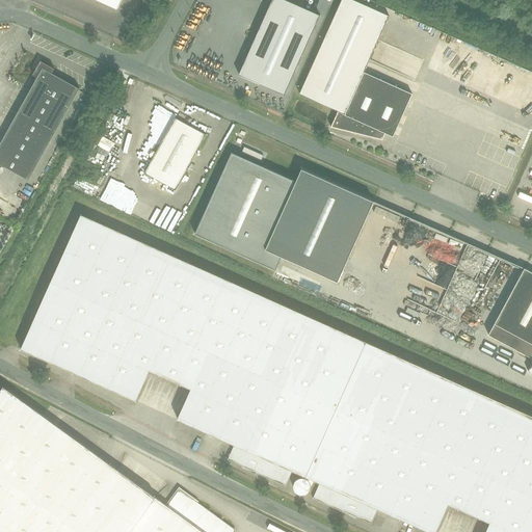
[(290,0),(272,0),(241,72),(286,91),(321,14),(290,0)]
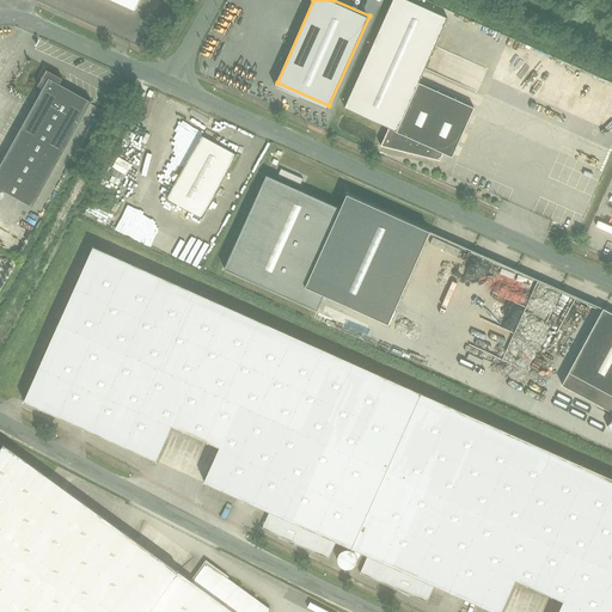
[(395,132),(417,83),(446,17),(407,0),(390,0),(343,108),(389,128),(395,132)]
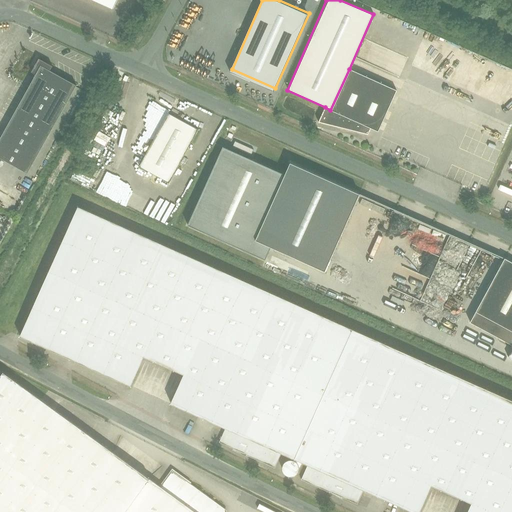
[(0,143),(0,154),(27,169),(74,82),(51,70),(53,65),(39,58),(32,71),(37,74),(0,143)]
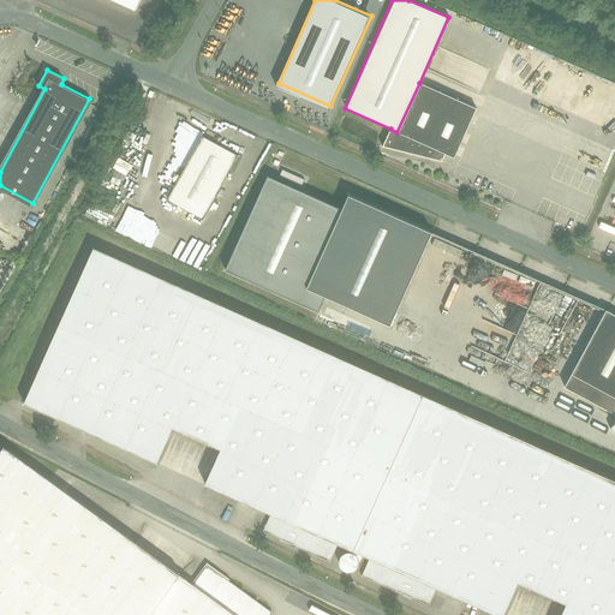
[(475,108),(419,83),(396,132),(445,153),(453,157),(475,108)]
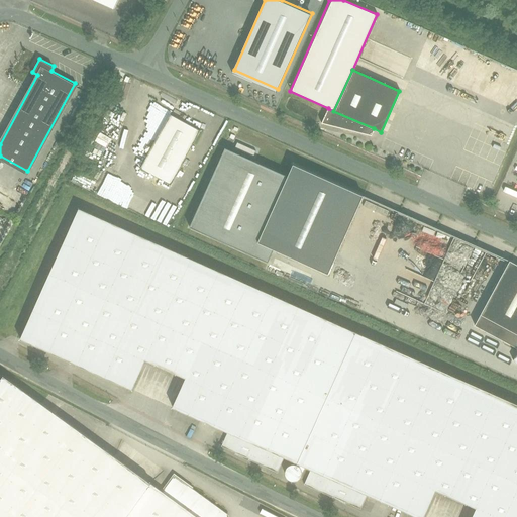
[(374,128),(333,111),(328,108),(321,122),(371,134),(374,128)]
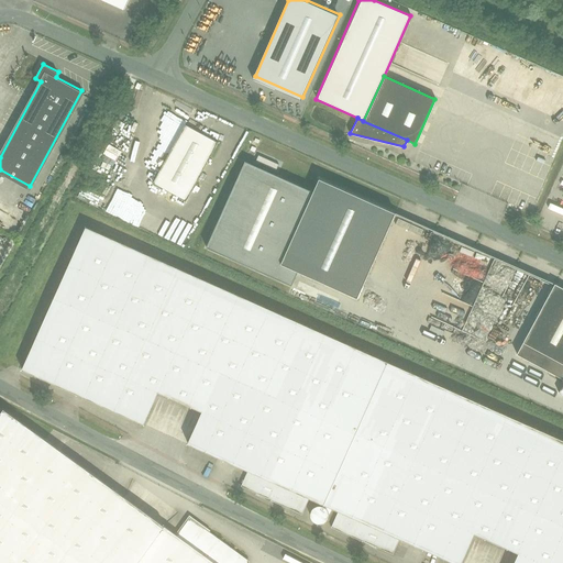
[(187,125),(156,181),(188,198),(218,143),(187,125)]
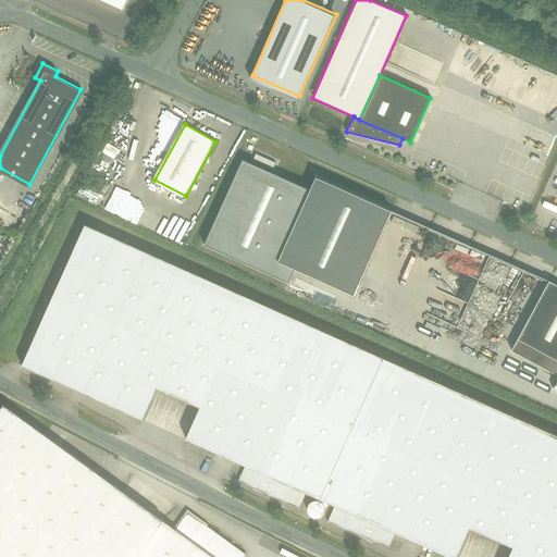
[(280,259),(312,188),(242,157),(201,247),(287,285),(296,267),(280,259)]
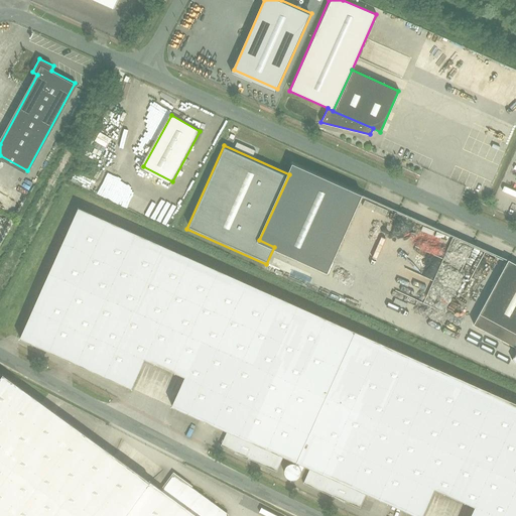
[(364,194),(295,162),(289,174),(259,240),(274,247),(328,271),(364,194)]
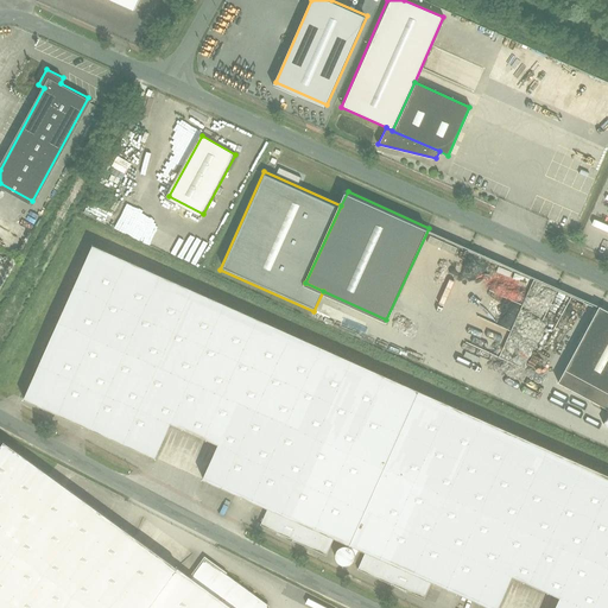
[(607,607),(607,475),(95,245),(25,399),(157,458),(173,423),(220,444),(203,480),(267,508),(334,538),(346,544),(348,545),(352,546),(367,553),(431,582),(489,607),(501,607),(517,577),(562,597),(557,607),(607,607)]
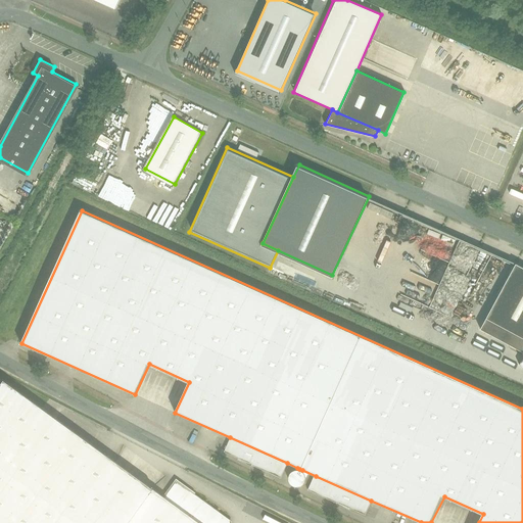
[(496,288),(508,259),(443,235),(440,240),(455,245),(435,295),(437,296),(431,311),(450,318),(454,311),(464,315),(467,306),(474,308),(475,306),(483,310),(492,286),(496,288)]
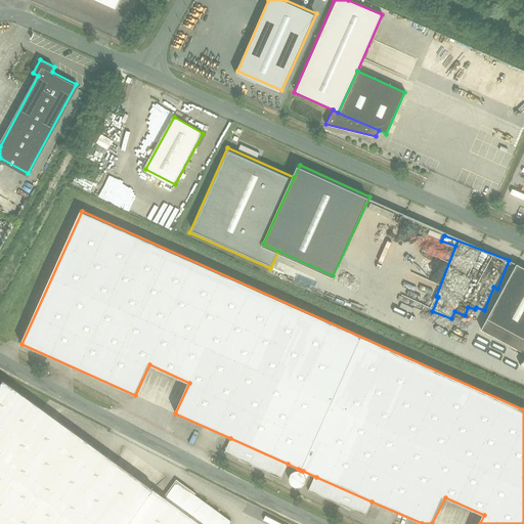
[(523,265),(518,262),(482,329),(523,350),(523,265)]
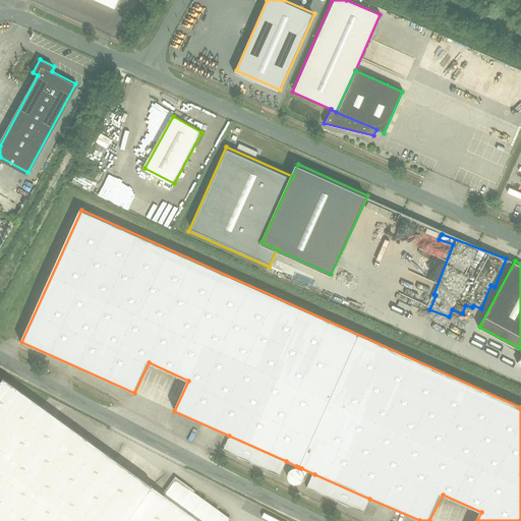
[(4,384),(0,389),(0,520),(231,520),(175,480),(163,498),(4,384)]
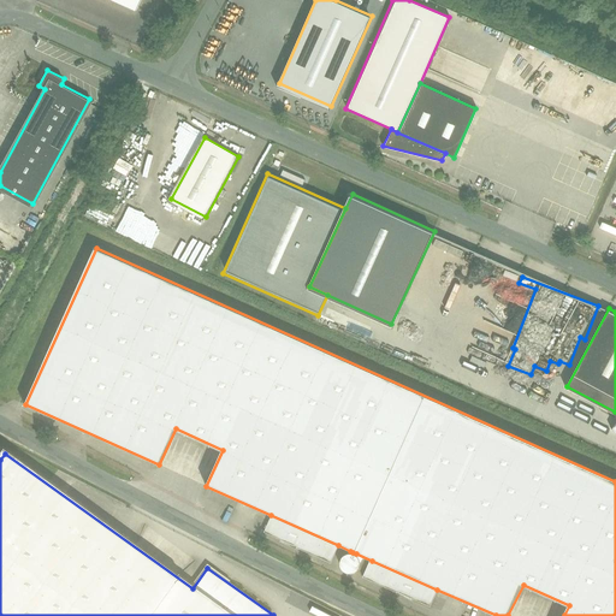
[(338,545),(271,515),(264,531),(331,561),(338,545)]
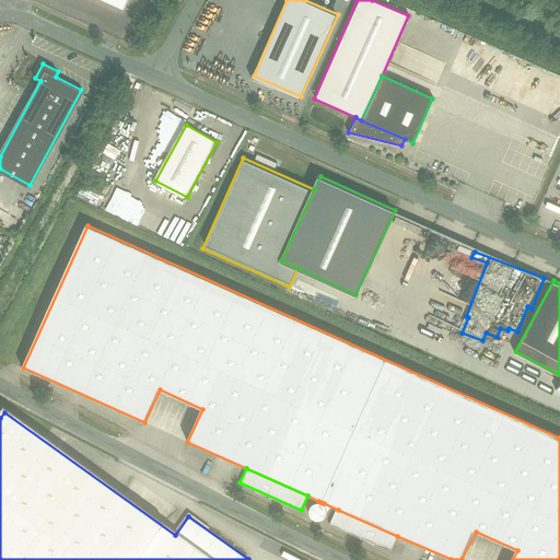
[(311,512),(312,514),(314,516),(316,517),(319,517),(322,517),(325,515),(326,513),(327,511),(327,508),(326,504),(324,503),(321,502),(318,501),(316,501),(314,502),(312,504),(311,506),(310,510),(311,512)]
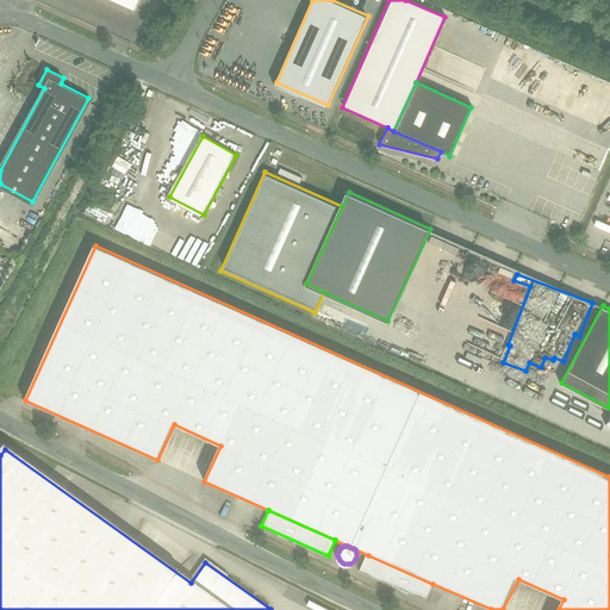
[(433,584),(368,555),(361,571),(425,599),(433,584)]
